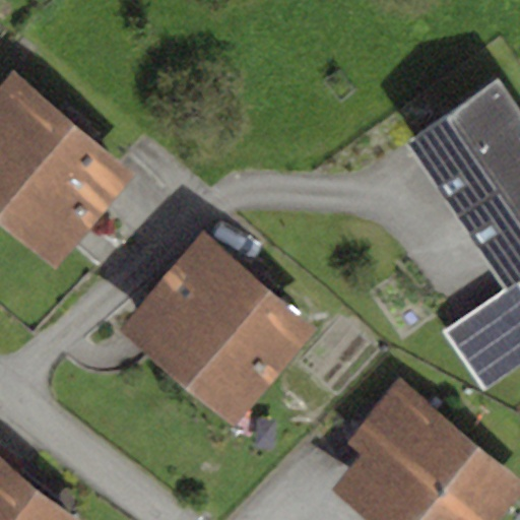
[(12,70),(0,83),(0,222),(53,268),(71,247),(133,174),(12,70)]
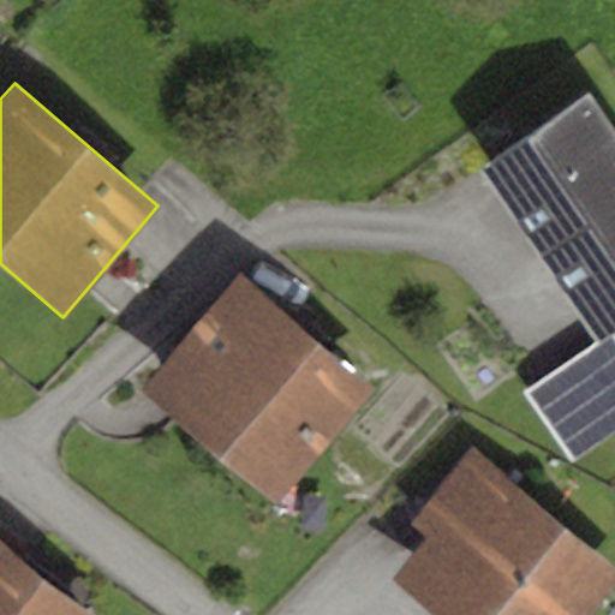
[(614,131),(589,94),(476,172),(595,342),(611,332),(614,328),(614,131)]
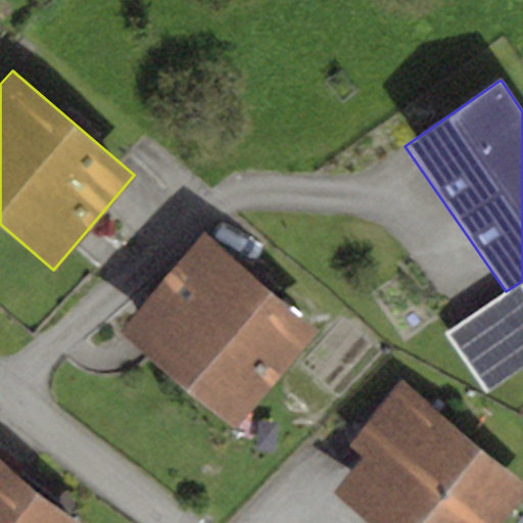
[(53,270),(0,224),(0,306),(33,334),(92,266),(72,248),(53,270)]
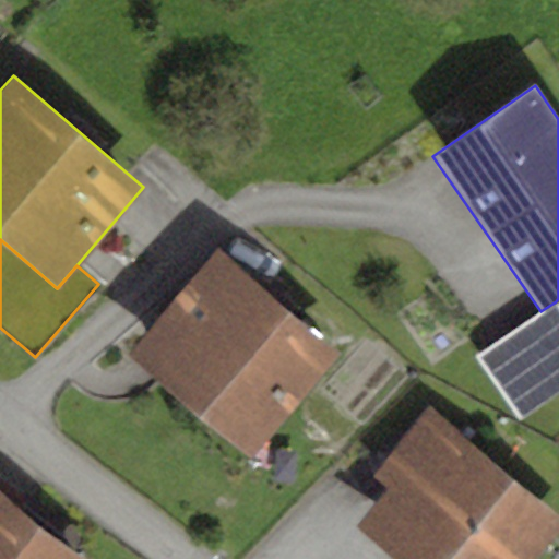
[(217,250),(129,353),(249,455),(337,353),(217,250)]
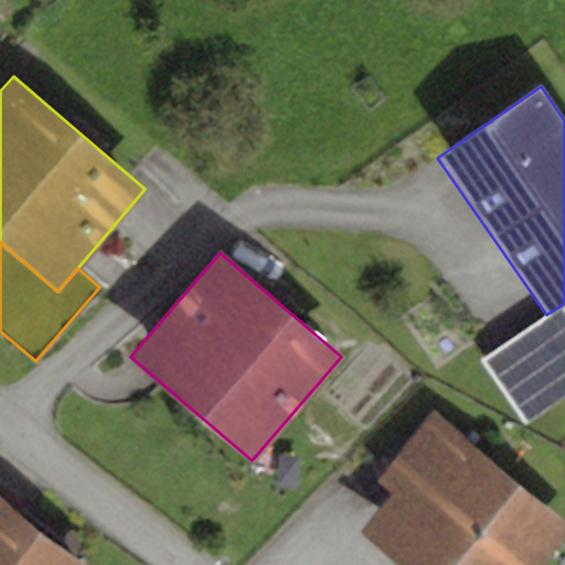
[(546,315),(478,362),(524,427),(564,397),(564,308),(562,305),(546,315)]
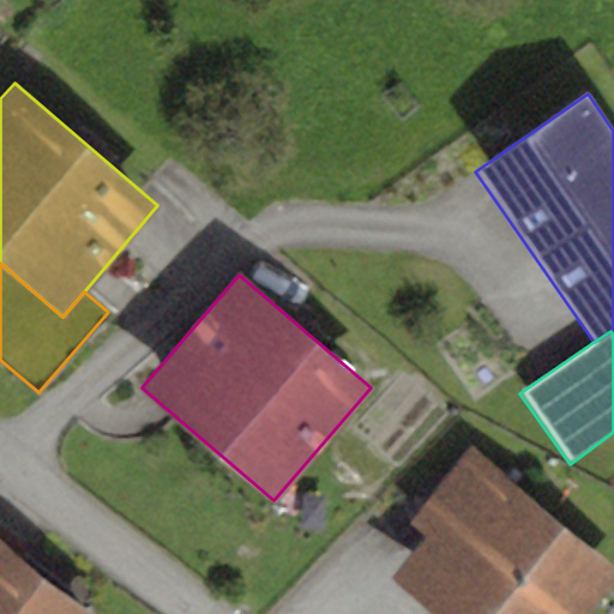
[(591,613),(613,588),(613,566),(471,446),(407,522),(426,539),(392,577),(435,613),(591,613)]
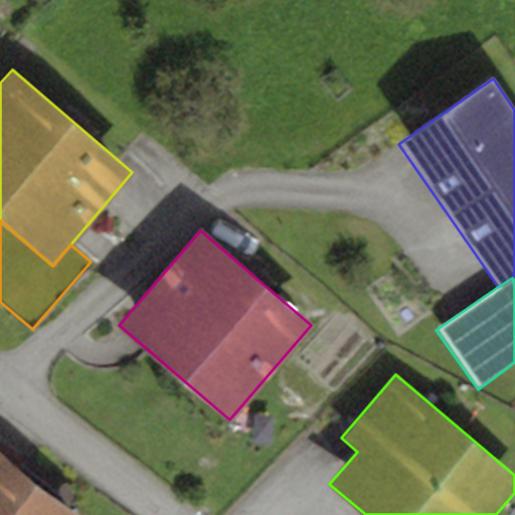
[(11,449),(0,440),(0,514),(78,514),(5,457),(11,449)]
